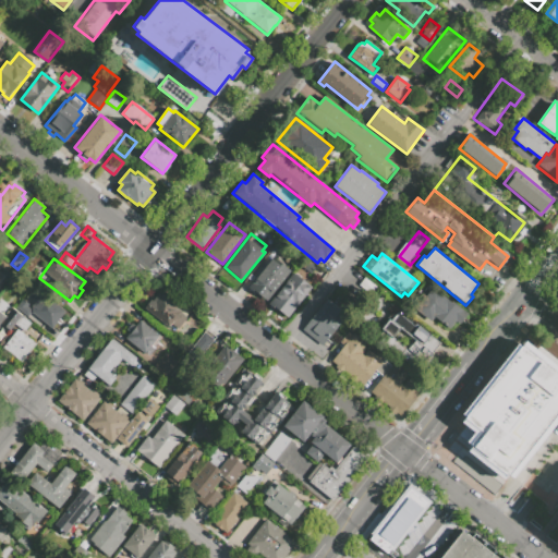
[(271,258),(249,288),(266,301),(291,269),(279,259),(277,263),(271,258)]
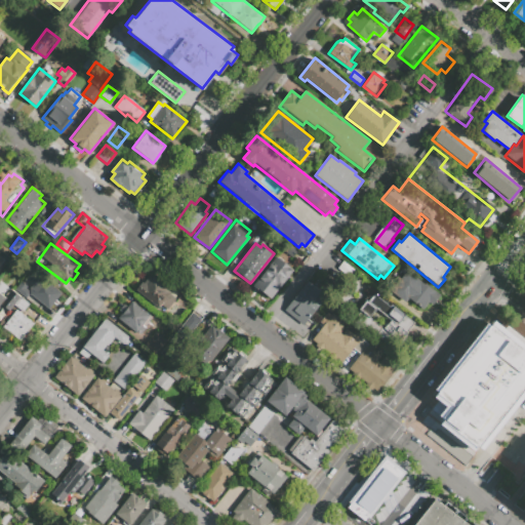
[(282,250),(288,243),(298,250),(292,258),(282,250)]
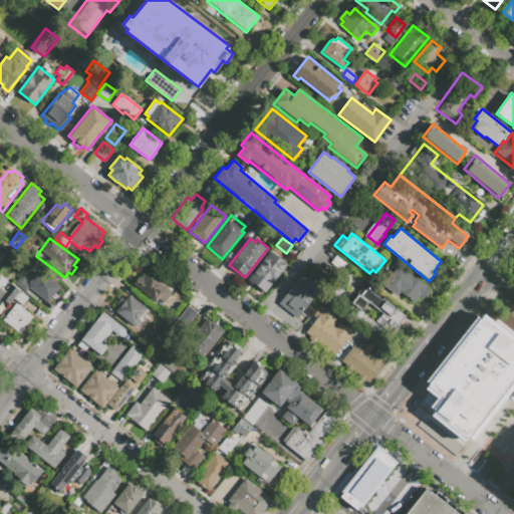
[(0,265),(13,249),(0,239),(0,265)]
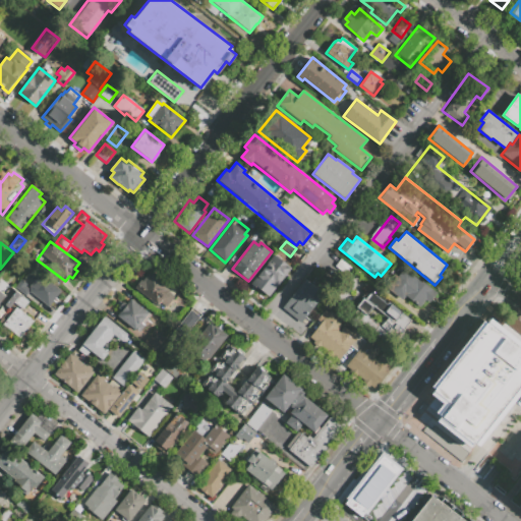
[(273,253),(290,269),(268,296),(261,290),(259,291),(249,283),(273,253)]
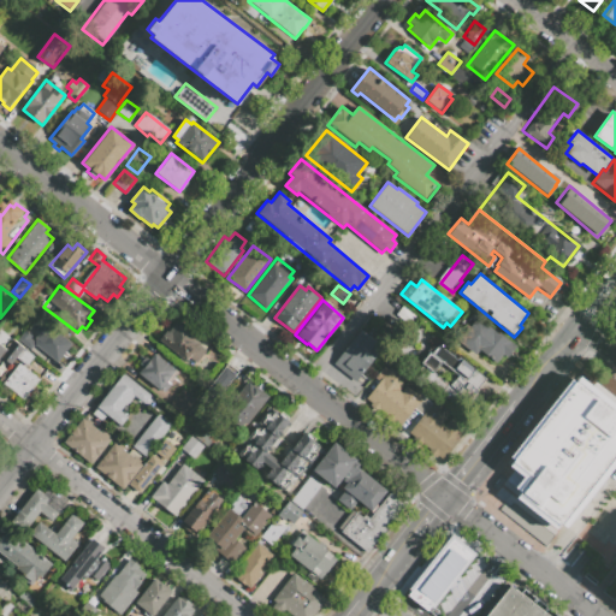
[(395,314),(402,306),(415,315),(408,325),(395,314)]
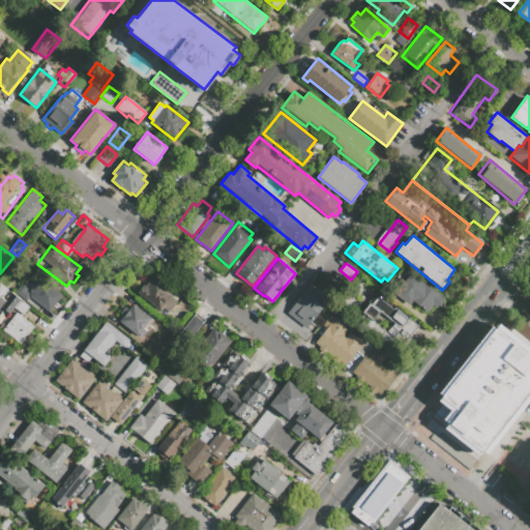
[(405,281),(402,278),(394,289),(398,291),(395,294),(409,304),(412,301),(427,313),(433,305),(436,307),(444,297),(411,272),(405,281)]
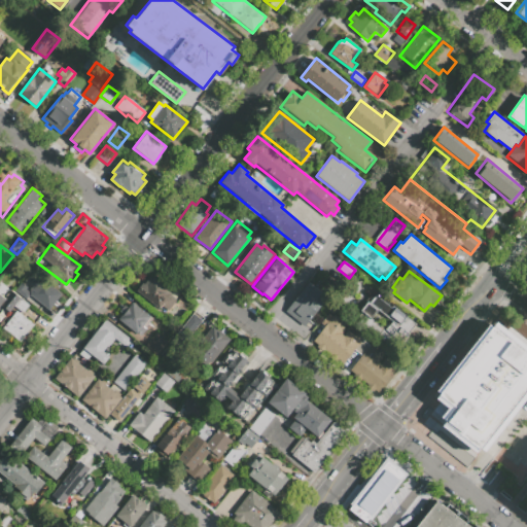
[(150,276),(144,284),(142,282),(136,291),(159,309),(162,306),(168,311),(176,300),(169,294),(171,293),(167,290),(168,288),(150,276)]
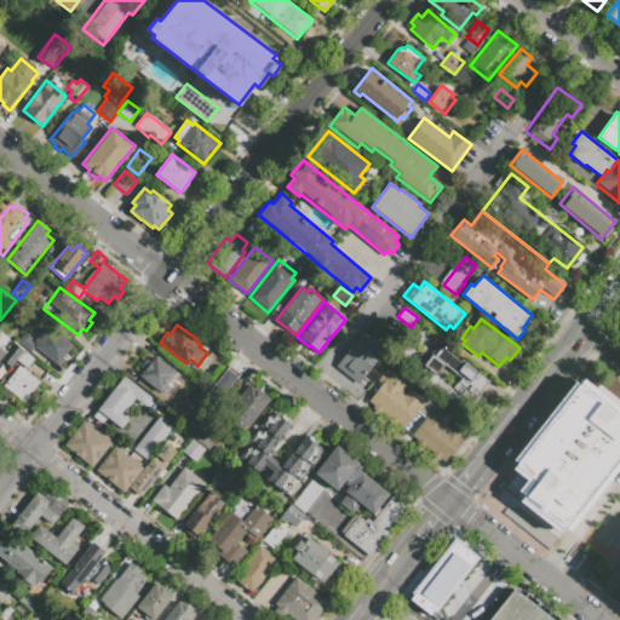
[(28,338),(22,345),(34,355),(38,350),(55,363),(69,344),(47,327),(35,343),(28,338)]
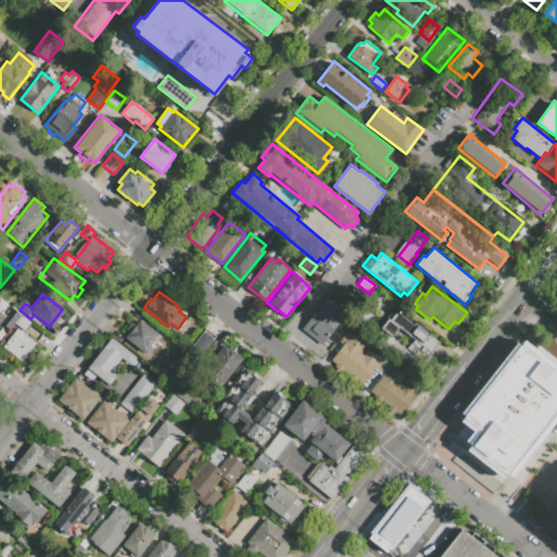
[(0,325),(2,323),(11,330),(15,324),(24,331),(31,322),(0,298),(0,325)]
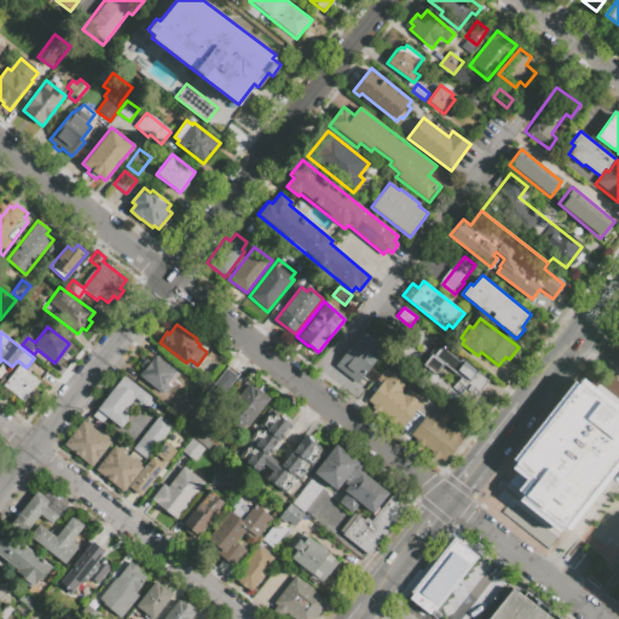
[(362,331),(385,350),(357,383),(335,365),(362,331)]
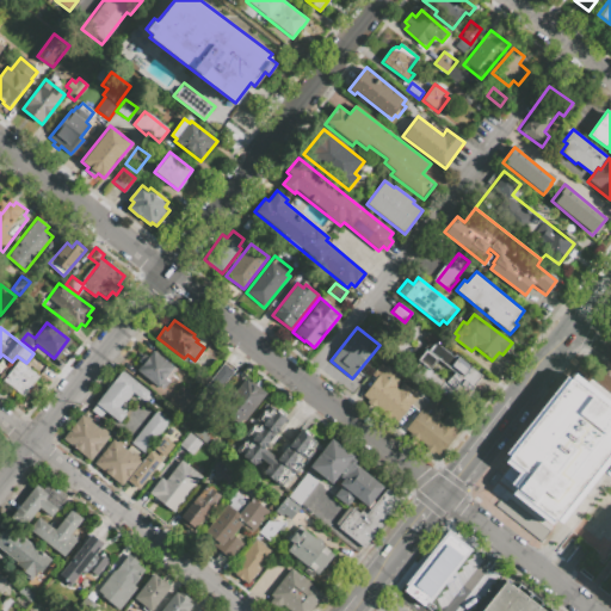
[(434,341),(429,350),(426,349),(411,369),(457,406),(481,375),(455,355),(454,356),(434,341)]
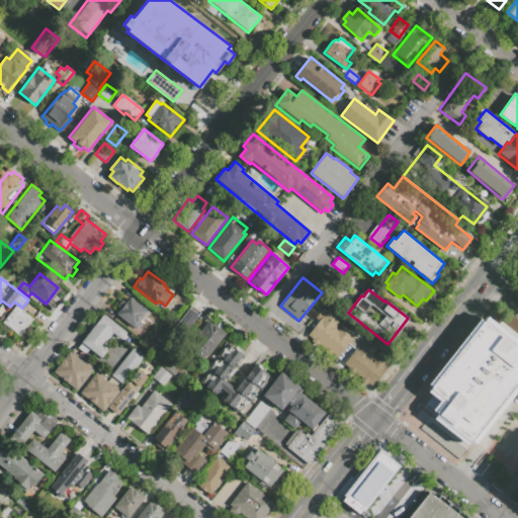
[(131,296),(150,313),(142,322),(145,324),(139,331),(116,313),(120,309),(116,306),(121,299),(125,303),(131,296)]
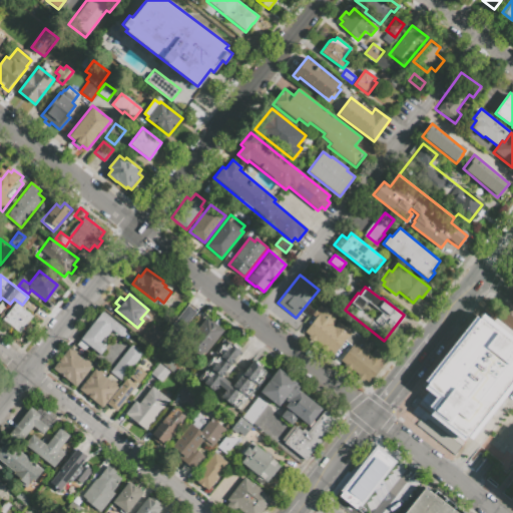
[(333,316),(329,313),(331,312),(324,307),(323,308),(320,305),(312,315),(315,318),(305,332),(315,340),(333,316)]
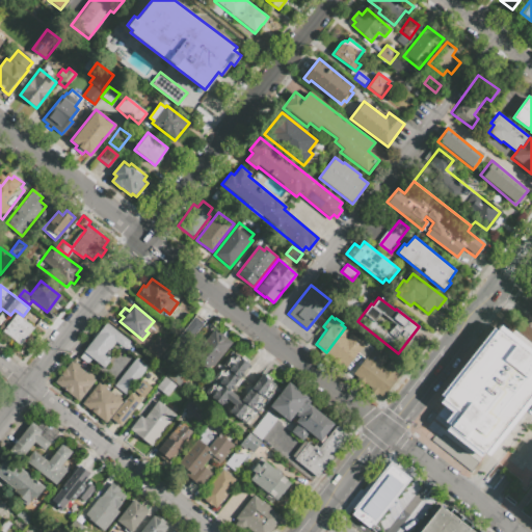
[(18,317),(4,334),(22,347),(35,330),(18,317)]
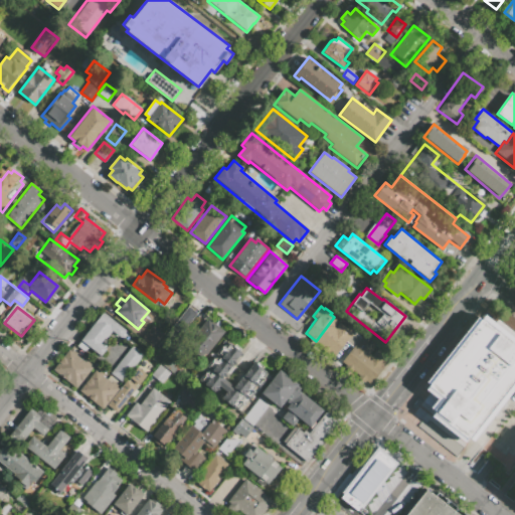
[(165,354),(197,313),(188,307),(156,347),(165,354)]
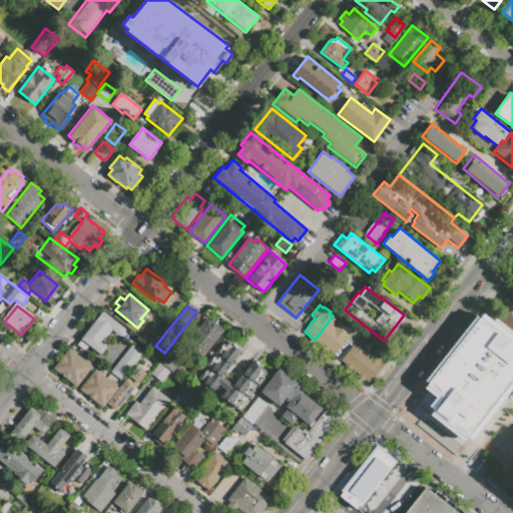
[(128,331),(103,311),(76,343),(85,350),(88,346),(100,355),(107,347),(100,342),(104,337),(105,337),(110,331),(121,340),(128,331)]
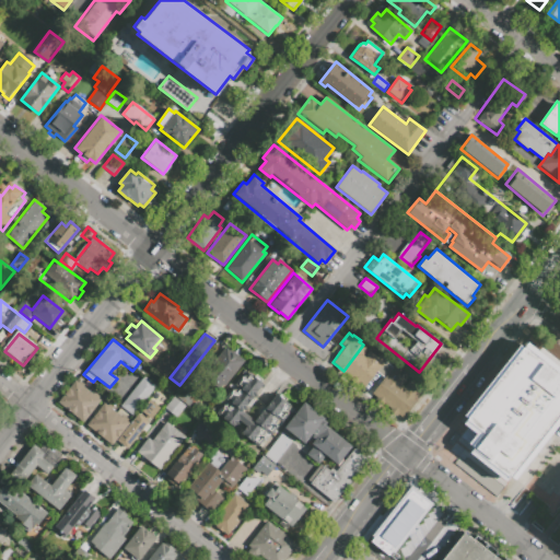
[(511,482),(557,426),(559,428),(559,368),(526,341),(522,348),(520,347),(459,421),(475,434),(467,443),(473,447),(468,454),(503,482),(506,479),(511,482)]
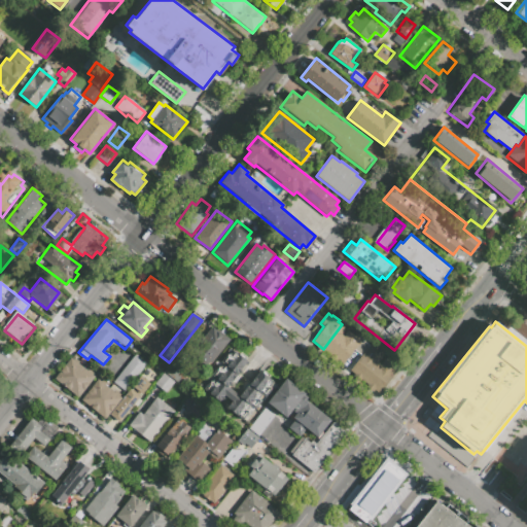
[(211,324),(220,331),(222,328),(226,331),(223,335),(230,340),(211,363),(209,362),(207,365),(189,352),(211,324)]
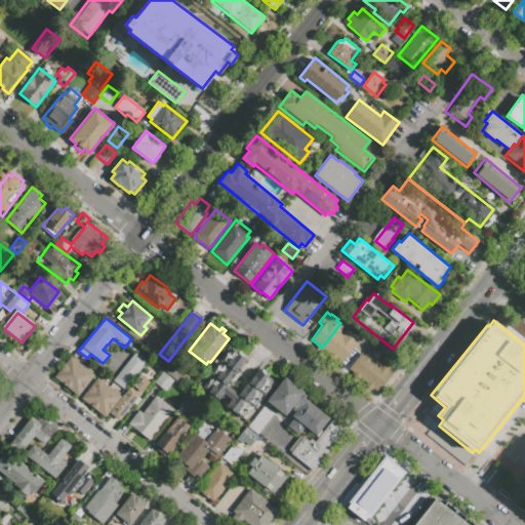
[(353,332),(347,327),(341,333),(339,332),(345,326),(340,323),(322,348),(333,357),(353,332)]
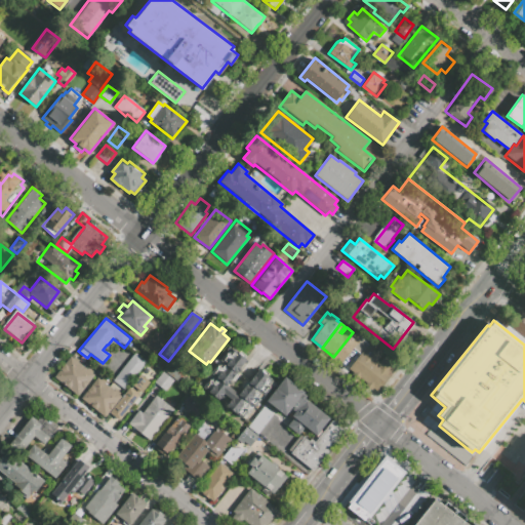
[(333,357),(341,362),(352,349),(359,354),(367,344),(360,338),(361,336),(354,330),(353,332),(333,357)]
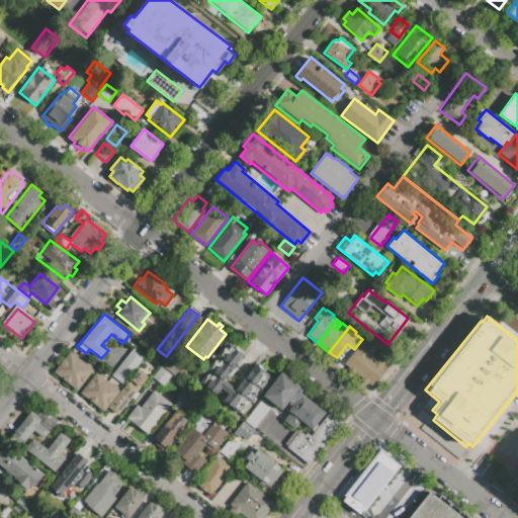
[(153,327),(158,331),(159,329),(163,332),(162,334),(165,337),(153,351),(141,341),(153,327)]
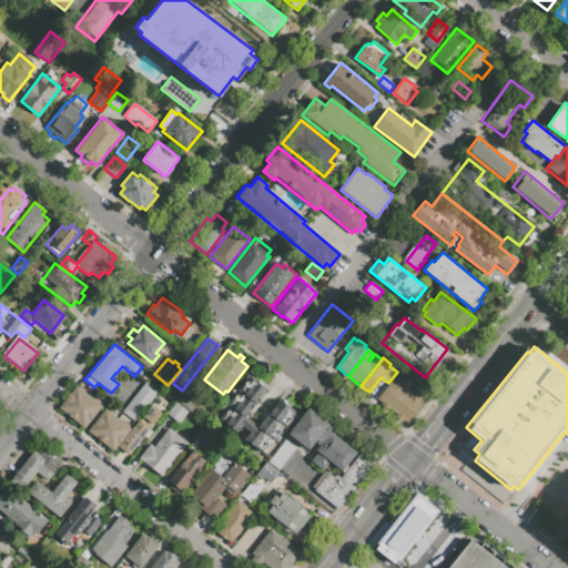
[(411,391),(409,388),(412,385),(405,379),(407,376),(398,371),(397,372),(388,383),(376,399),(393,413),(411,391)]
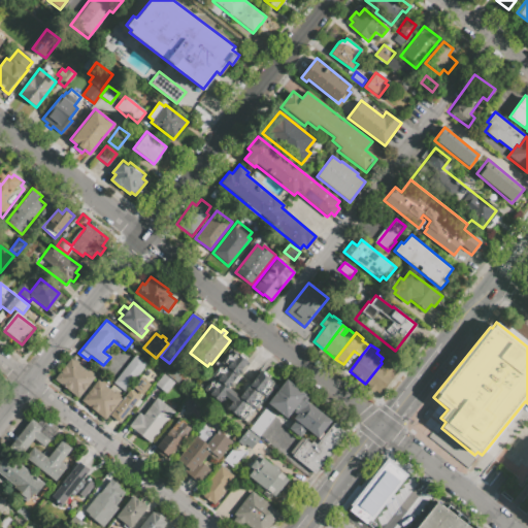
[(230,348),(222,358),(224,359),(201,388),(220,402),(225,396),(232,401),(227,408),(241,420),(253,406),(256,408),(275,384),(269,378),(271,375),(264,370),(262,372),(261,371),(251,384),(248,382),(242,388),(244,390),(240,395),(230,387),(233,383),(235,384),(240,376),(238,374),(249,362),(245,360),(248,357),(241,353),(239,355),(230,348)]
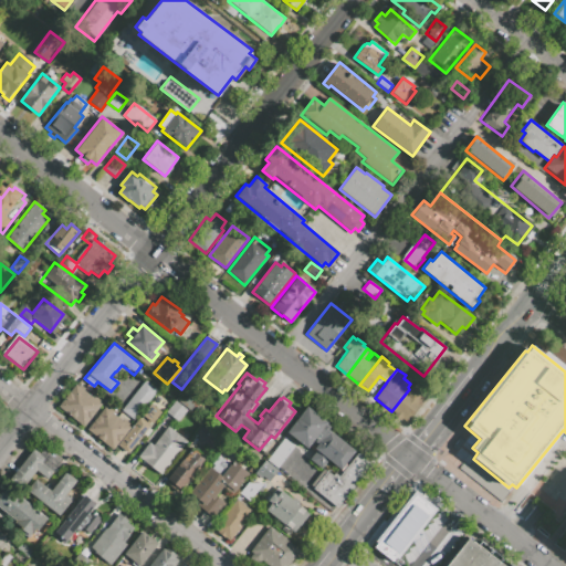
[(146,380),(158,390),(134,419),(122,410),(146,380)]
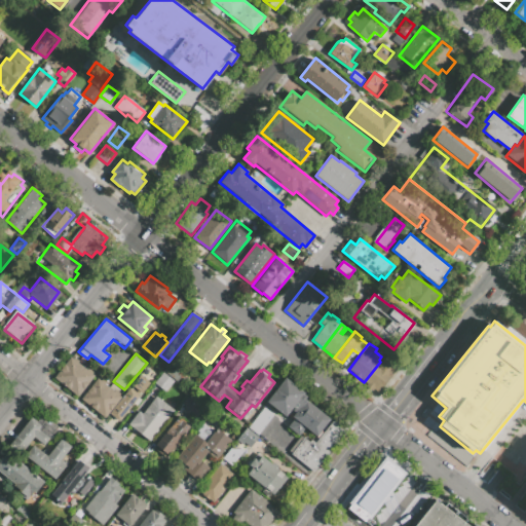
[(71,357),(73,359),(74,357),(79,361),(78,363),(86,370),(88,368),(92,372),(91,373),(95,376),(78,397),(54,377),(71,357)]
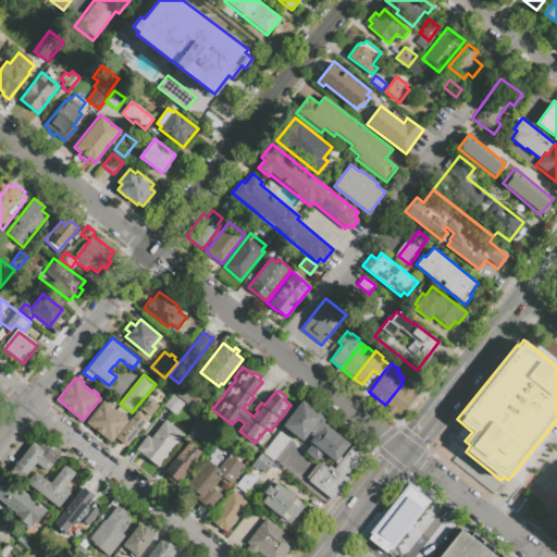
[(405,380),(403,383),(385,405),(387,406),(386,408),(394,413),(396,411),(401,416),(420,392),(405,380)]
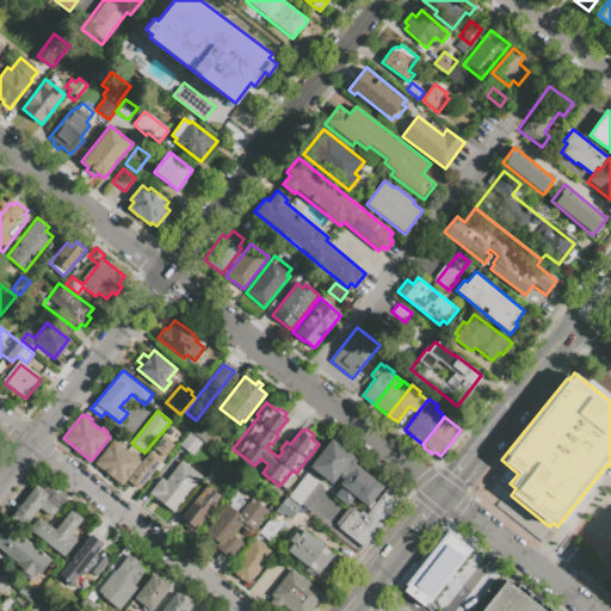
[(193,434),(205,444),(217,429),(204,419),(193,434)]
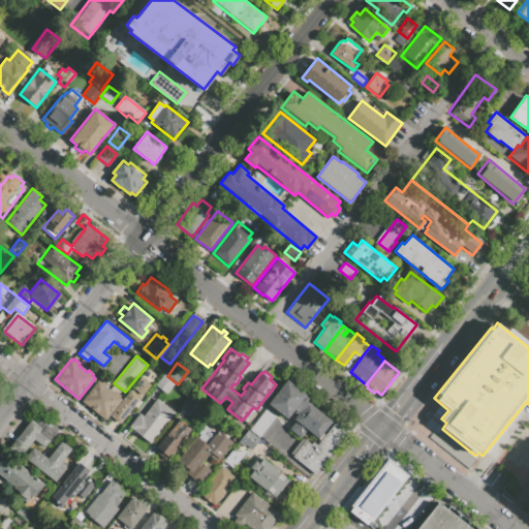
[(164,374),(176,383),(167,395),(156,385),(164,374)]
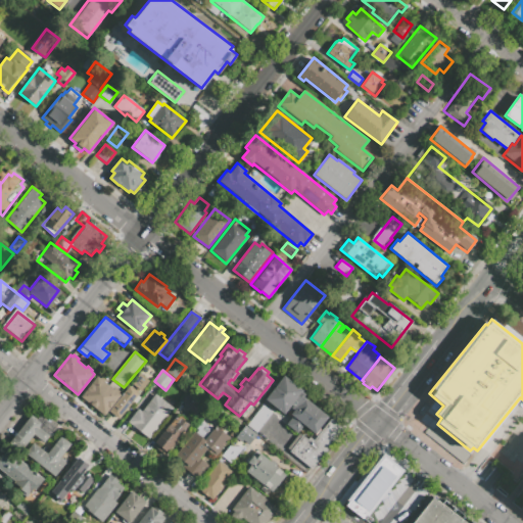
[(108,411),(119,419),(150,381),(140,372),(108,411)]
